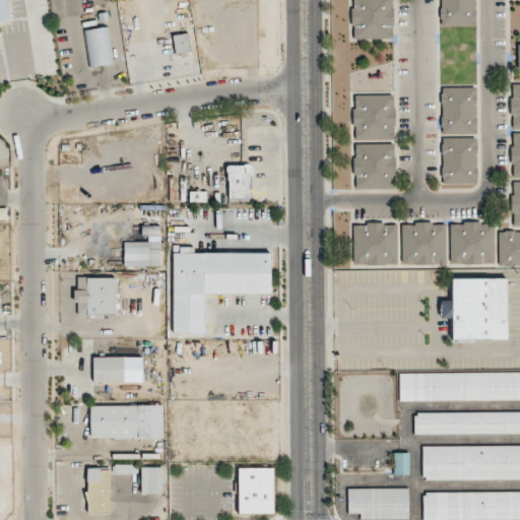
[(0,0),(0,23),(10,22),(6,0),(0,0)]
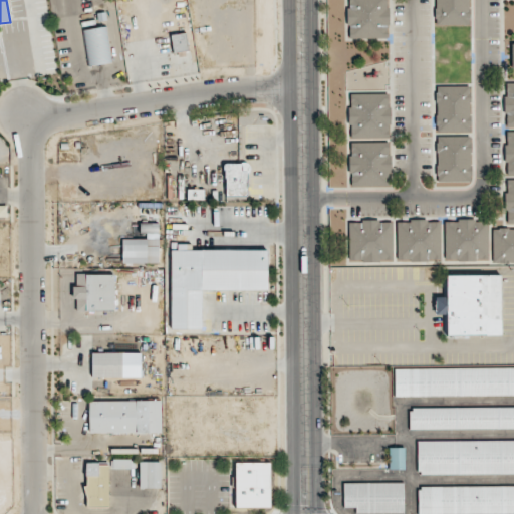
[(389,0),(346,0),(346,38),(389,38),(389,0)]
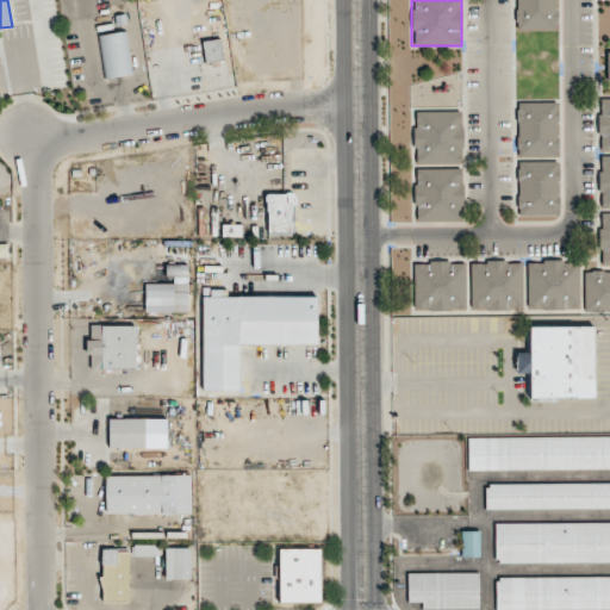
[(558,31),(556,0),(515,0),(516,31),(558,31)]
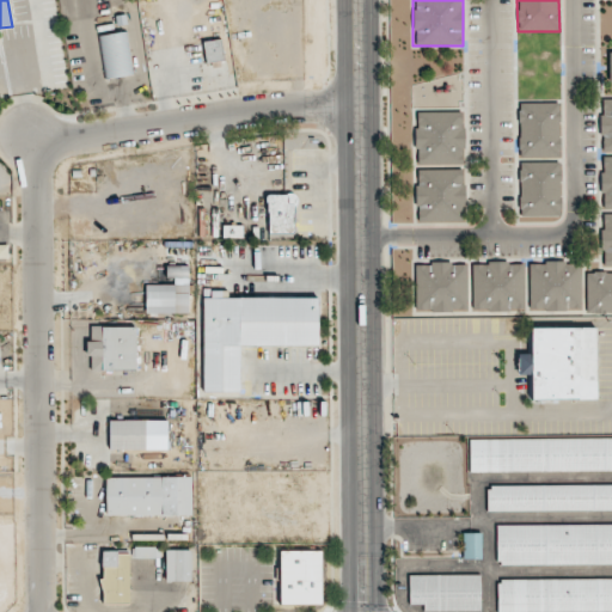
[(97,36),(104,80),(135,74),(127,30),(97,36)]
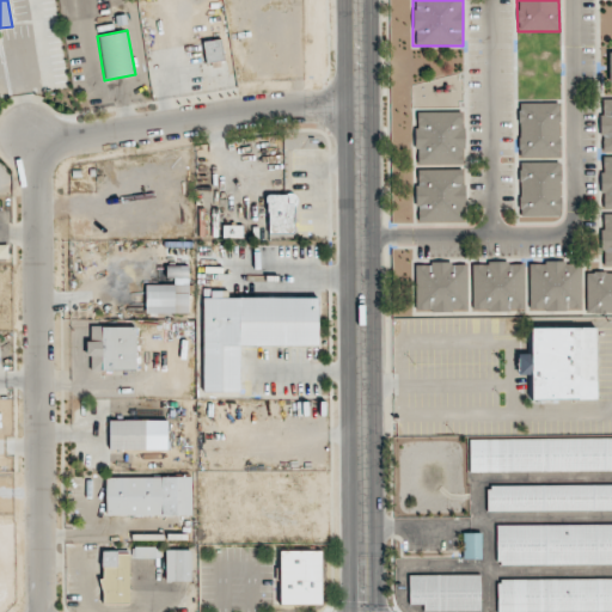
[(202,41),(206,63),(225,61),(221,38),(202,41)]
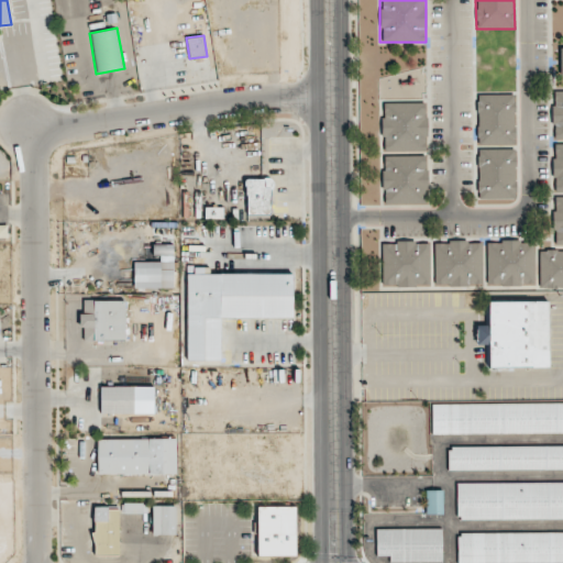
[(476,144),(516,144),(516,95),(477,94),(476,144)]
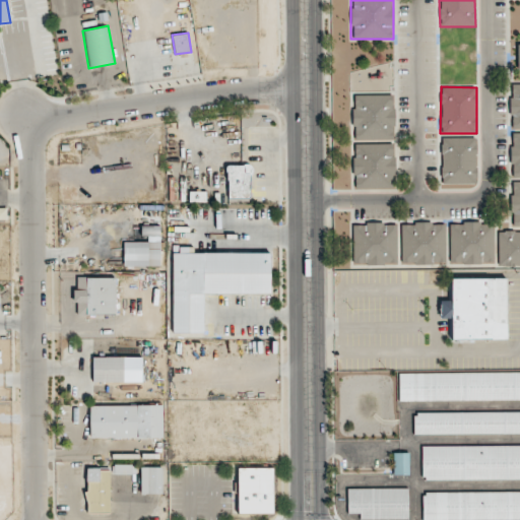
[(352,139),(395,139),(395,94),(352,94),(352,139)]
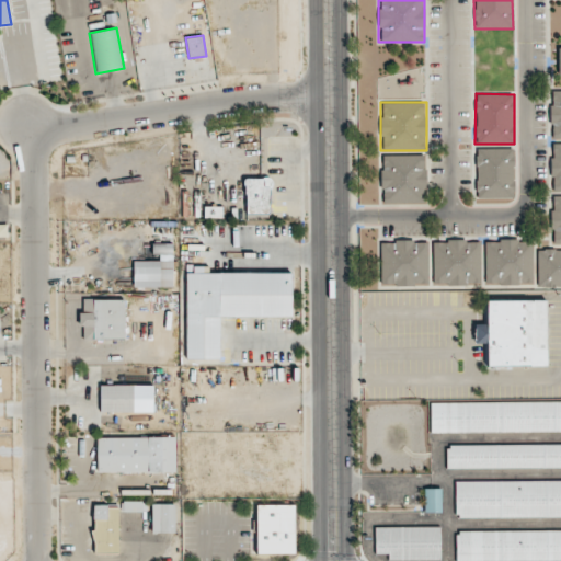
[(514,148),(474,148),(474,198),(514,198),(514,148)]
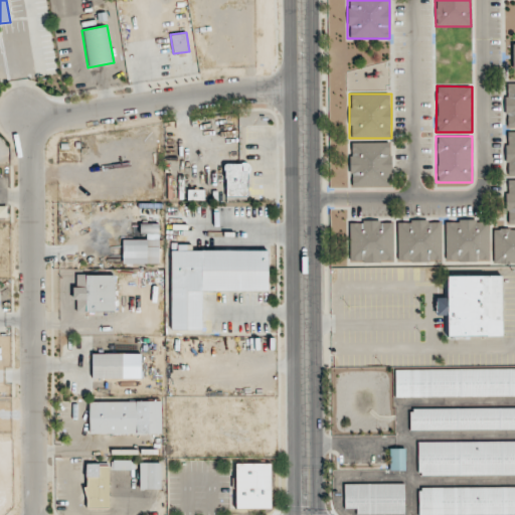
[(391,142),(349,142),(349,186),(391,186),(391,142)]
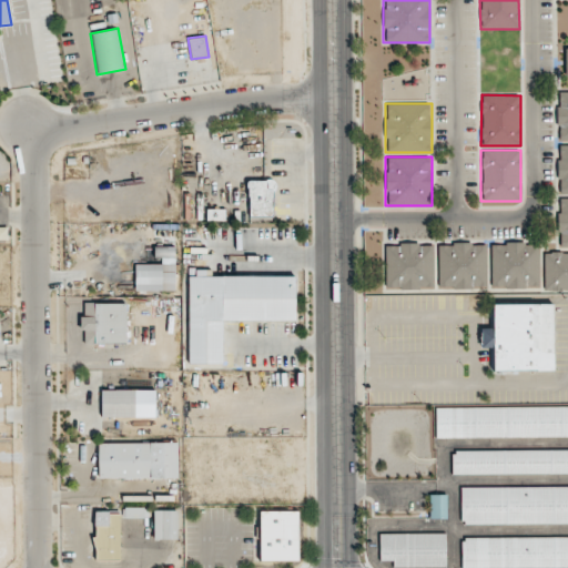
[(247,180),(247,221),(275,221),(275,180),(247,180)]
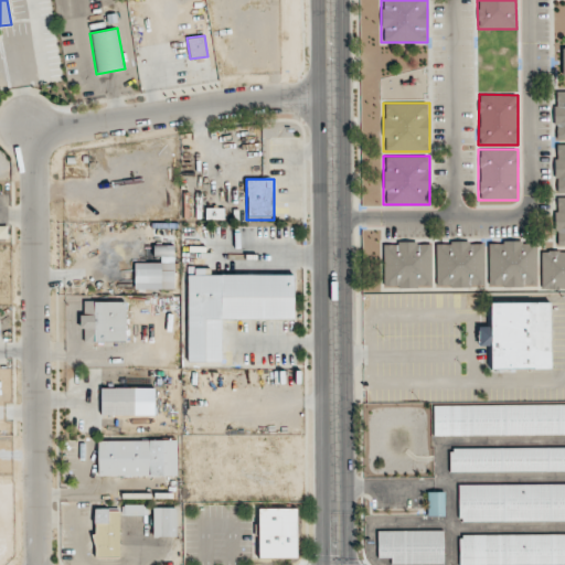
[(223,209),(205,209),(205,220),(223,220),(223,209)]
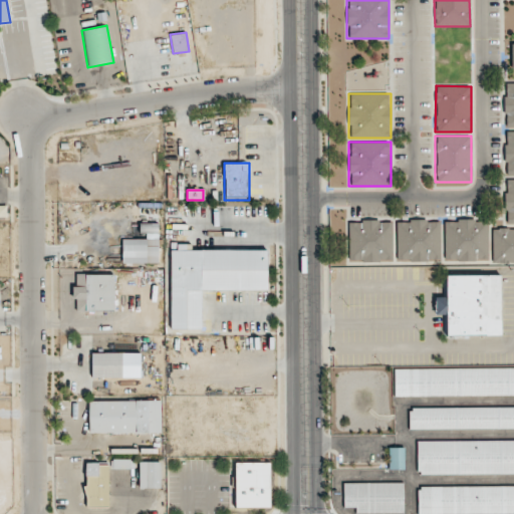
[(393,261),(393,219),(349,219),(349,261),(393,261)]
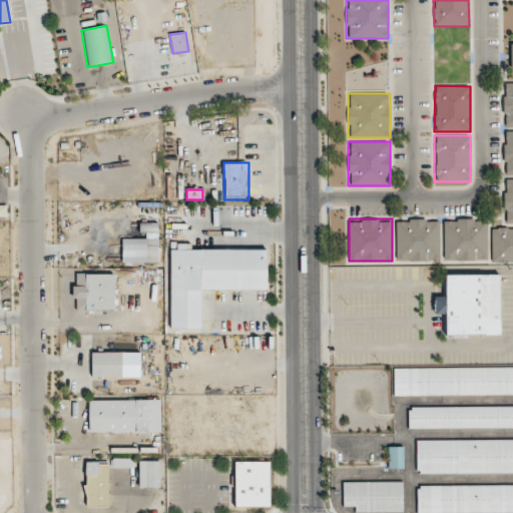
[(439,218),(395,218),(395,261),(439,261),(439,218)]
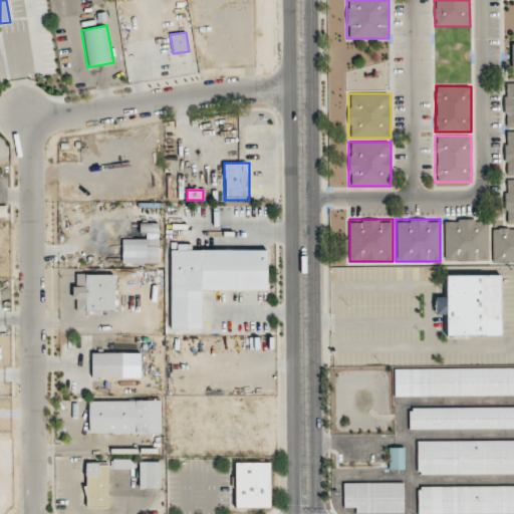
[(489,261),(489,219),(445,219),(445,261),(489,261)]
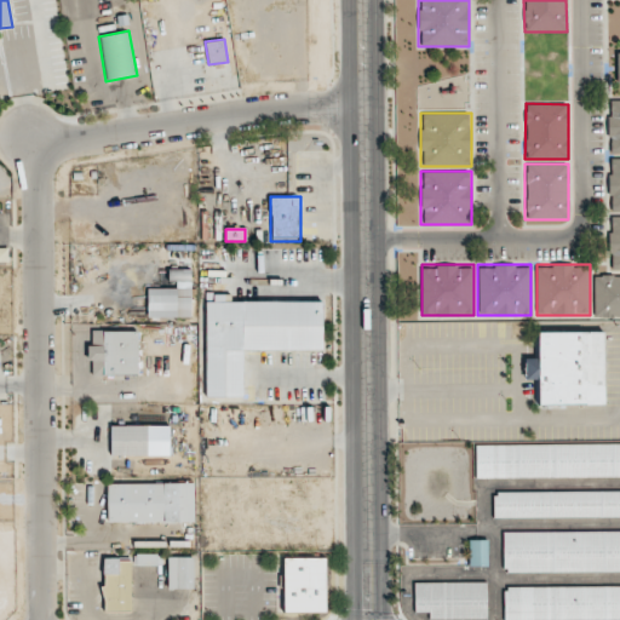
[(148,287),(148,317),(191,317),(191,287),(148,287)]
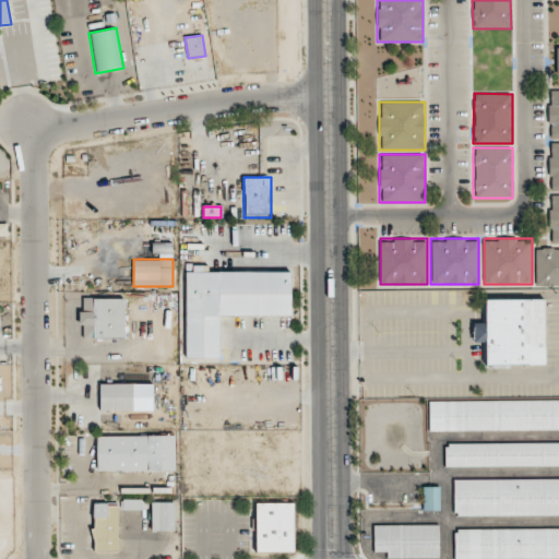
[(219,317),(292,316),(292,271),(203,271),(203,266),(185,266),(186,358),(219,358),(219,317)]
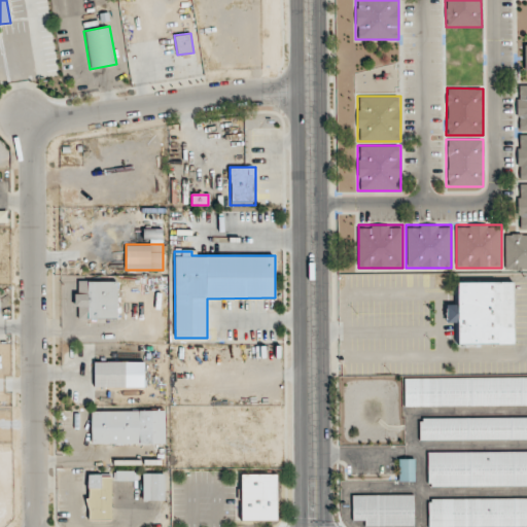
[(117,319),(117,281),(75,281),(75,319),(117,319)]
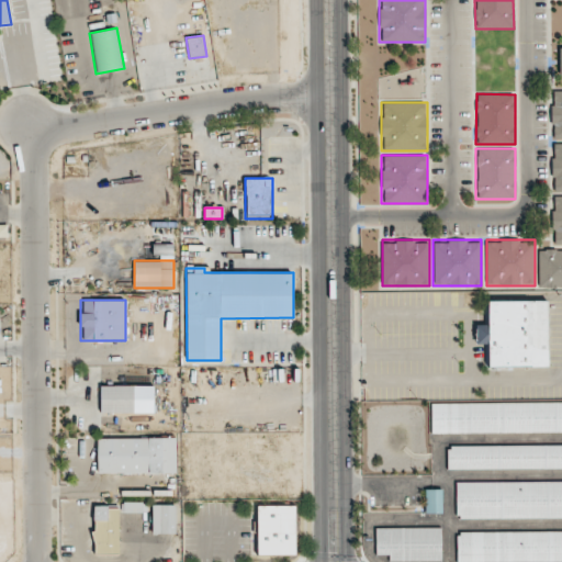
[(549,301),(486,301),(486,324),(474,324),(474,345),(487,345),(487,367),(549,367),(549,301)]
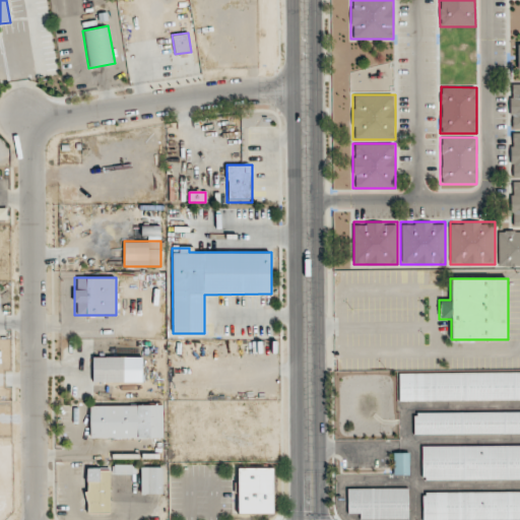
[(92,382),(125,382),(125,356),(92,356),(92,382)]
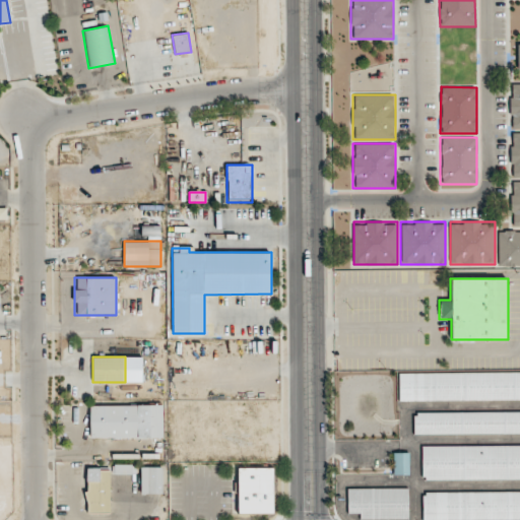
[(89,405),(89,438),(164,438),(164,405),(89,405)]
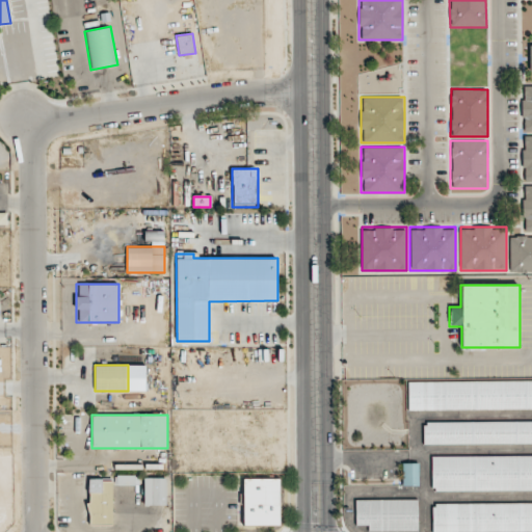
[(419,463),(402,463),(402,486),(418,486),(419,463)]
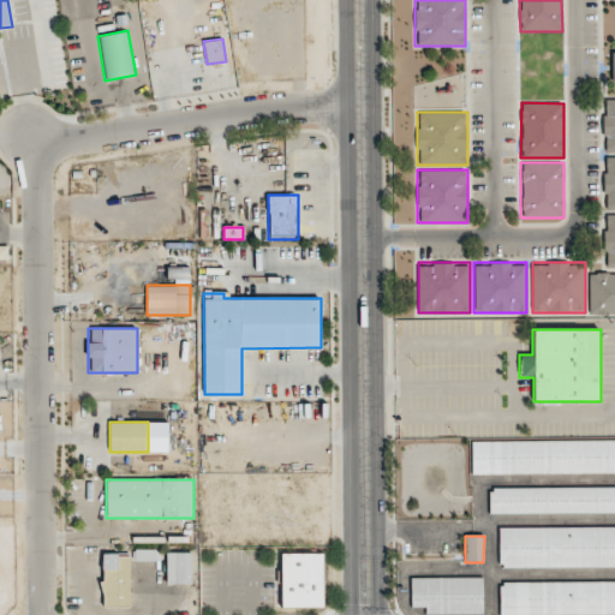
[(101,553),(101,607),(131,607),(131,553),(101,553)]
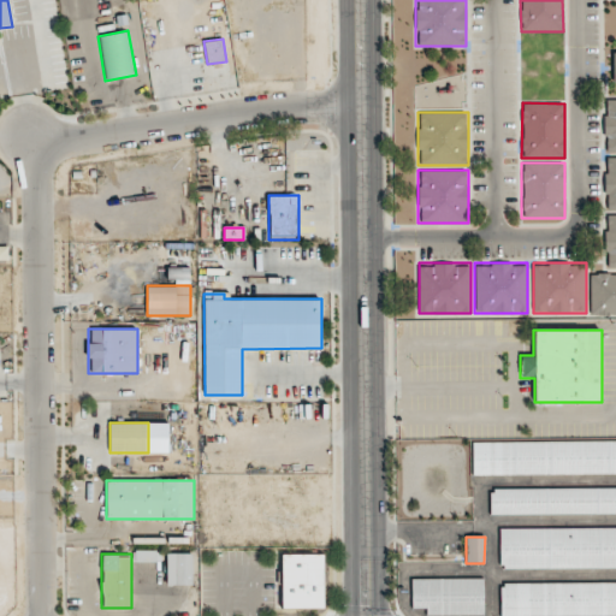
[(194,585),(194,554),(166,554),(166,585),(194,585)]
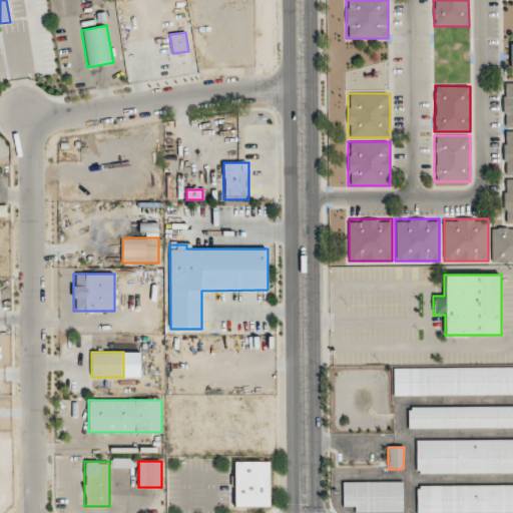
[(271,506),(271,461),(234,461),(234,506),(271,506)]
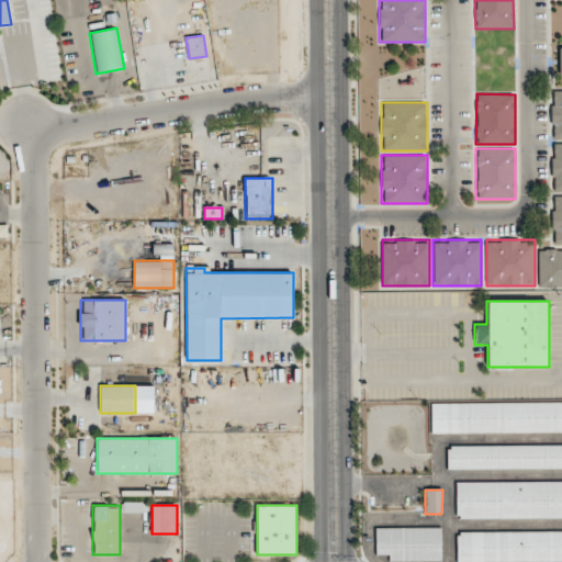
[(375,527),(375,554),(385,554),(385,561),(441,561),(441,527),(375,527)]
